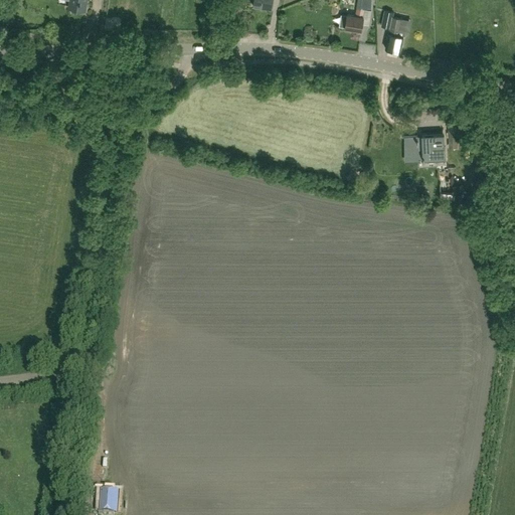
[(81,9),(84,10),(86,0),(69,0),(68,7),(72,8),(72,10),(73,11),(79,12),(81,11),(81,9)]
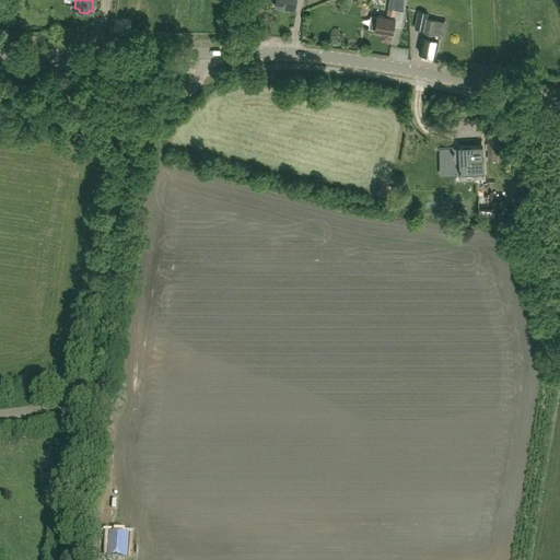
[(276,0),(275,7),(295,10),(296,0),(276,0)]
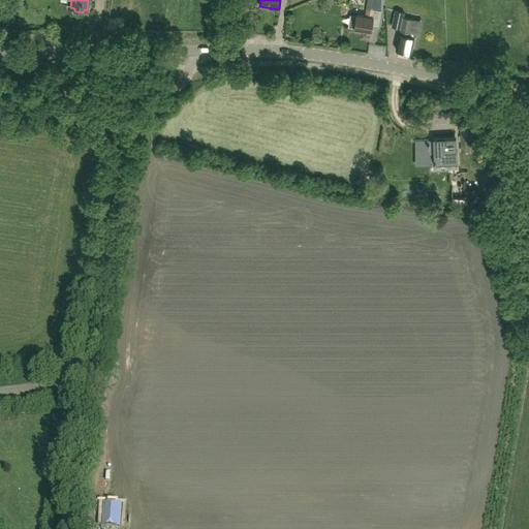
[(356,14),(356,16),(350,14),(348,27),(354,28),(354,29),(371,31),(373,18),(373,17),(374,9),(381,10),(381,0),(367,0),(365,16),(356,14)]
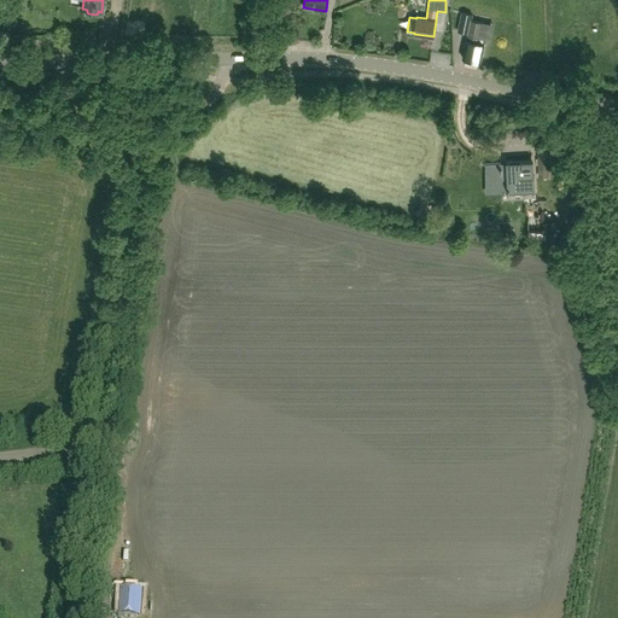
[(482,23),(470,19),(462,58),(479,62),(484,44),(478,42),(482,23)]
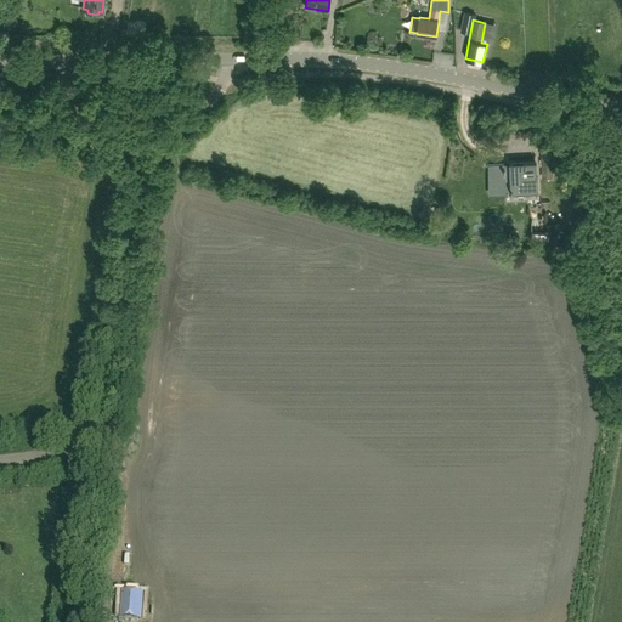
[(213,83),(202,94),(208,101),(220,89),(213,83)]
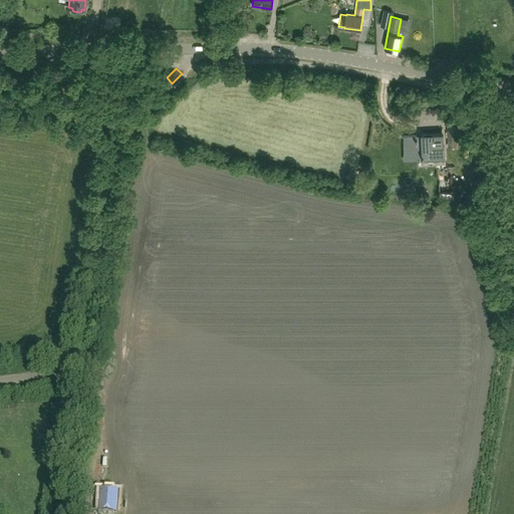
[(456,124),(446,125),(447,132),(448,148),(457,147),(456,124)]
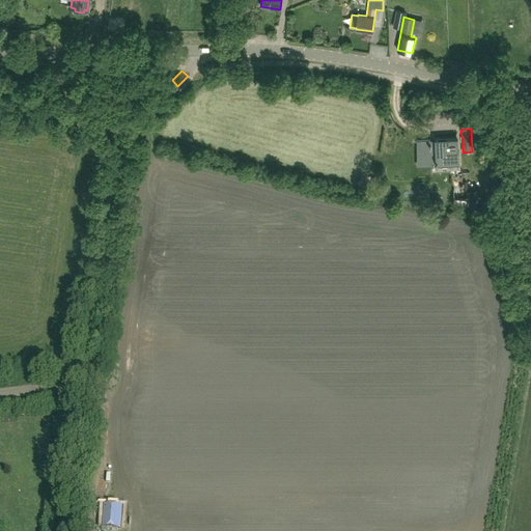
[(418,160),(431,159),(431,158),(436,158),(436,162),(458,161),(457,139),(435,140),(435,142),(430,142),(430,140),(417,140),(418,160)]
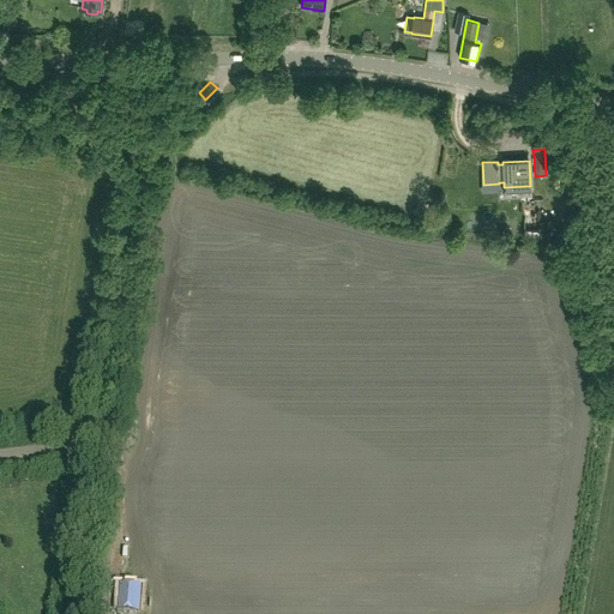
[(121,591),(119,613),(137,613),(139,593),(121,591)]
